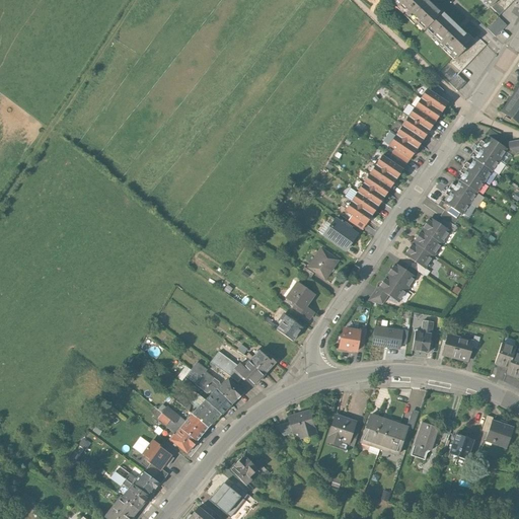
[(393,0),(392,1),(408,16),(423,0),(393,0)]
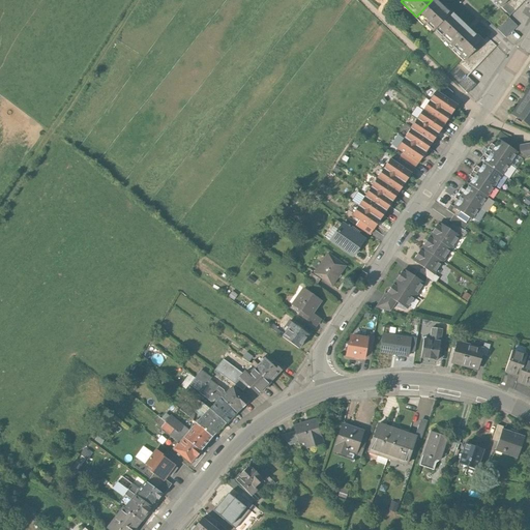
[(449,13),(435,0),(432,0),(416,17),(432,32),(434,29),(449,13)]
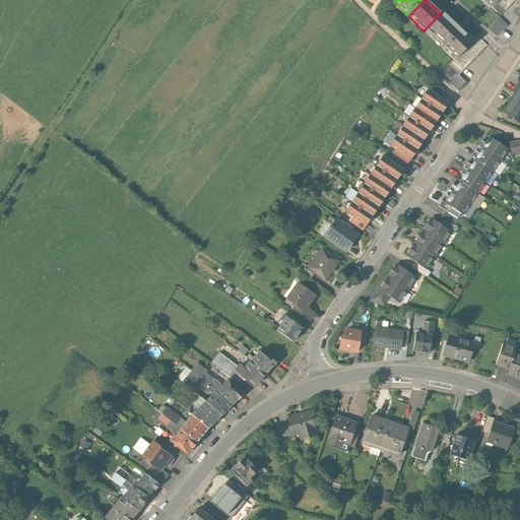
[(498,0),(496,3),(504,11),(515,0),(498,0)]
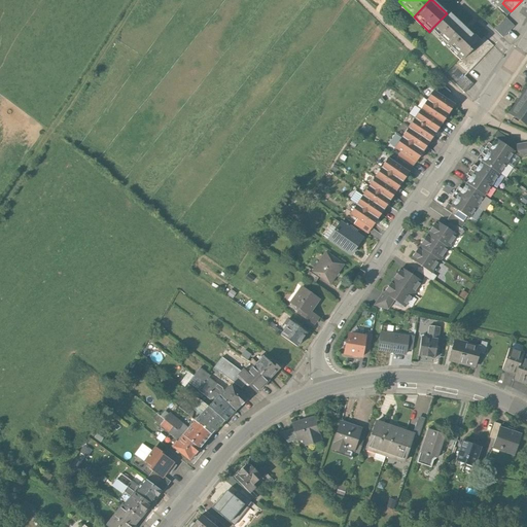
[(511,11),(502,3),(498,7),(507,15),(511,11)]
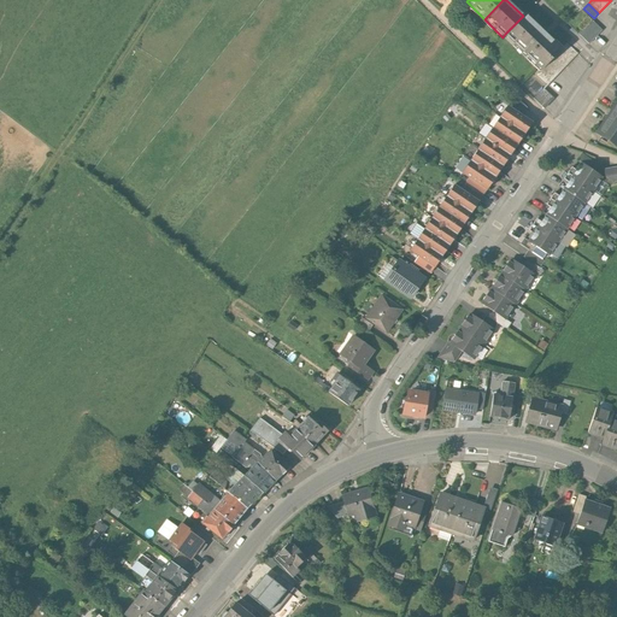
[(544,31),(526,13),(523,16),(505,34),(541,70),(546,65),(557,54),(562,48),(547,35),(548,35),(545,30),(544,31)]
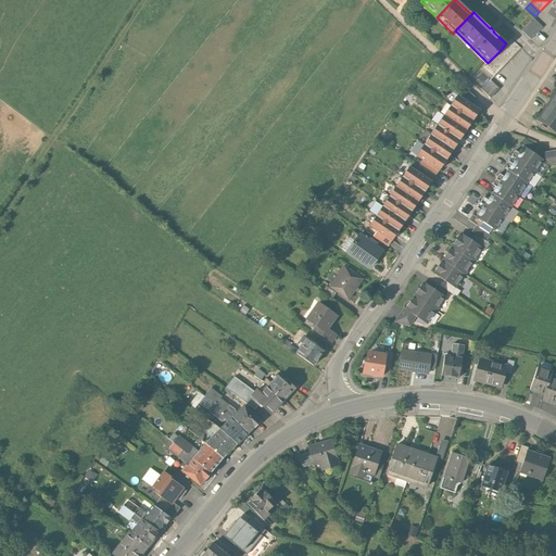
[(533,17),(521,29),(531,39),(543,27),(533,17)]
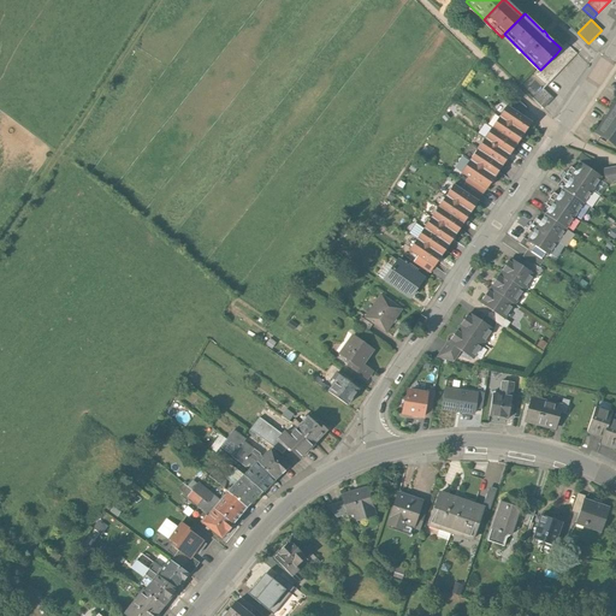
[(576,54),(566,43),(561,48),(556,54),(566,64),(576,54)]
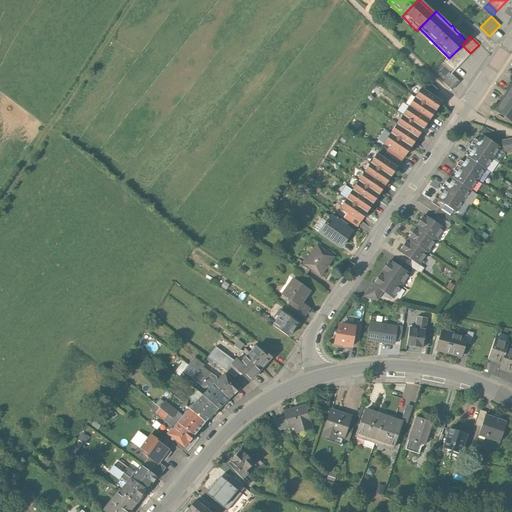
[(470,53),(462,45),(453,54),(462,62),(470,53)]
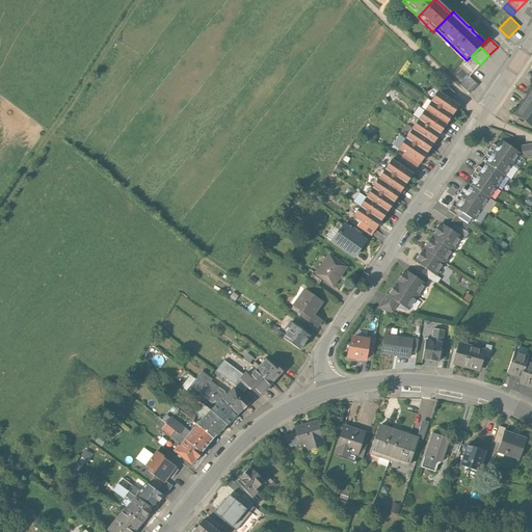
[(480,64),(471,56),(467,60),(462,64),(471,73),(480,64)]
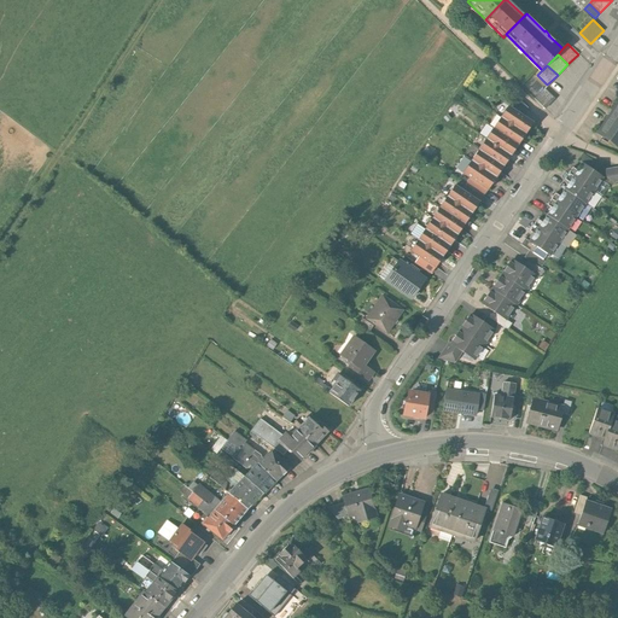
[(553,99),(543,89),(534,99),(544,109),(553,99)]
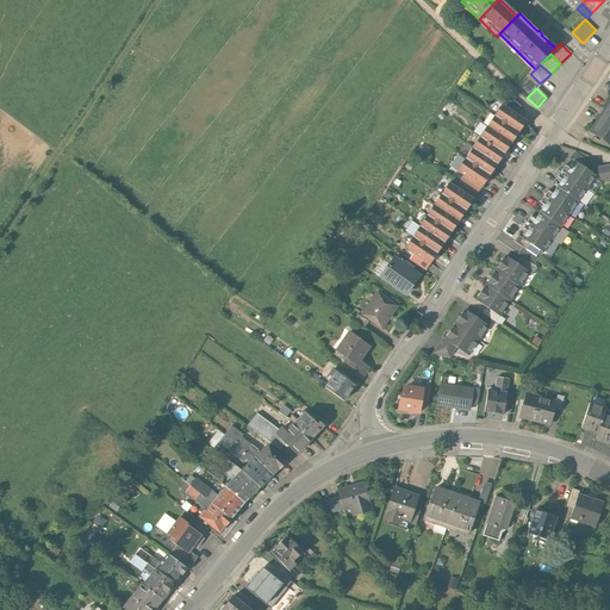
[(521,107),(510,98),(504,106),(516,114),(521,107)]
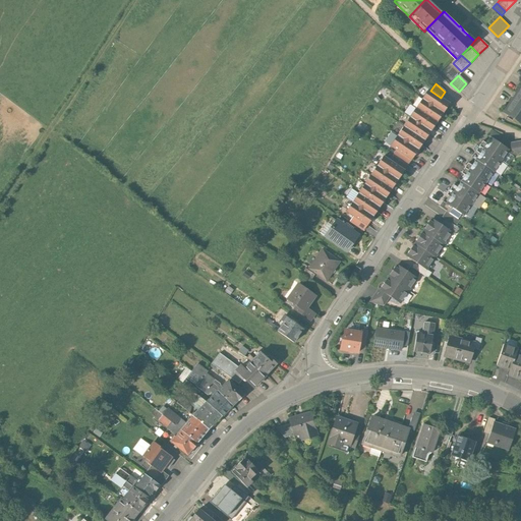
[(520,88),(516,95),(515,95),(513,99),(514,99),(505,113),(520,123),(520,88)]
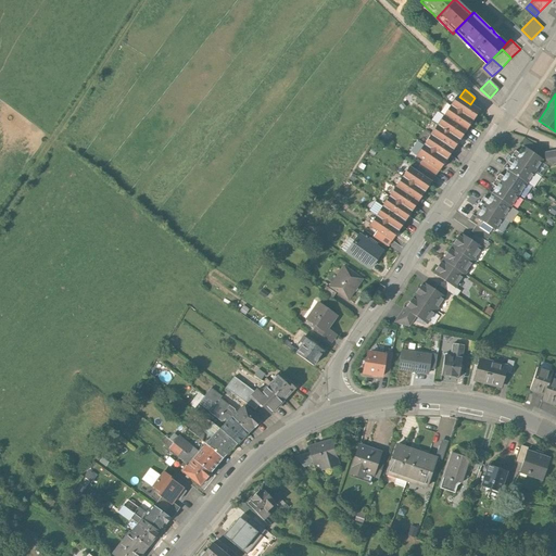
[(459,97),(457,96),(450,106),(472,121),(479,111),(470,104),(459,97)]
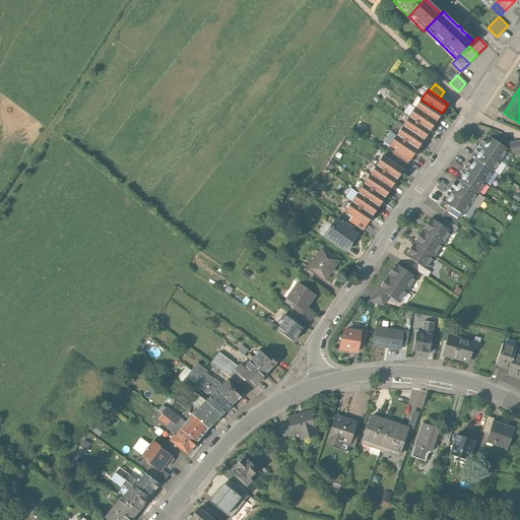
[(442,113),(420,100),(414,108),(436,122),(442,113)]
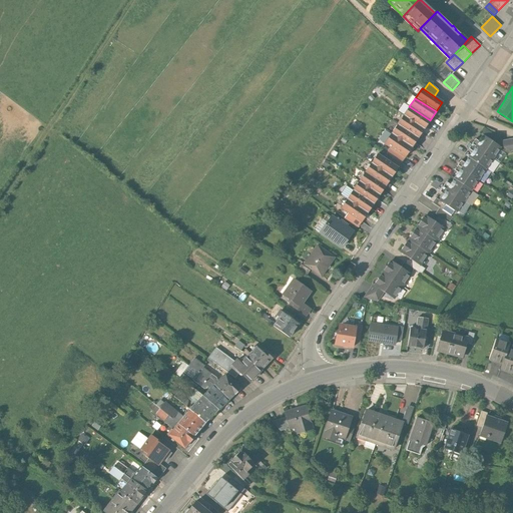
[(430,120),(409,106),(403,115),(424,129),(430,120)]
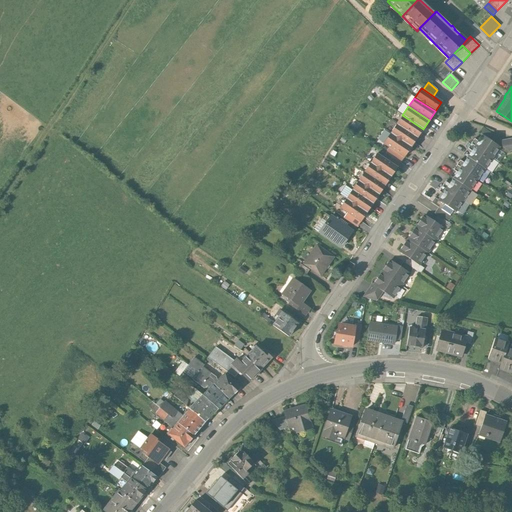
[(423,129),(402,115),(396,124),(417,138),(423,129)]
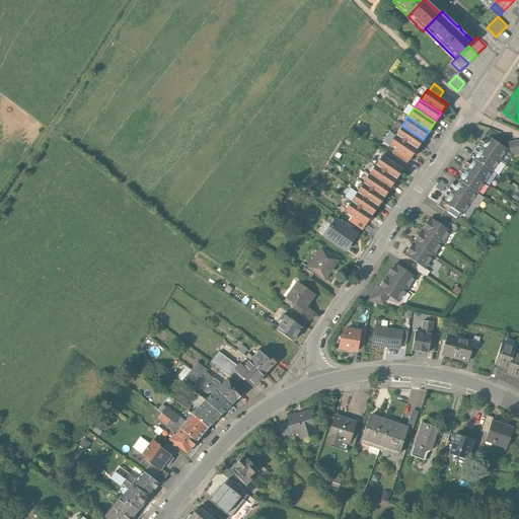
[(423,140),(401,126),(395,135),(417,149),(423,140)]
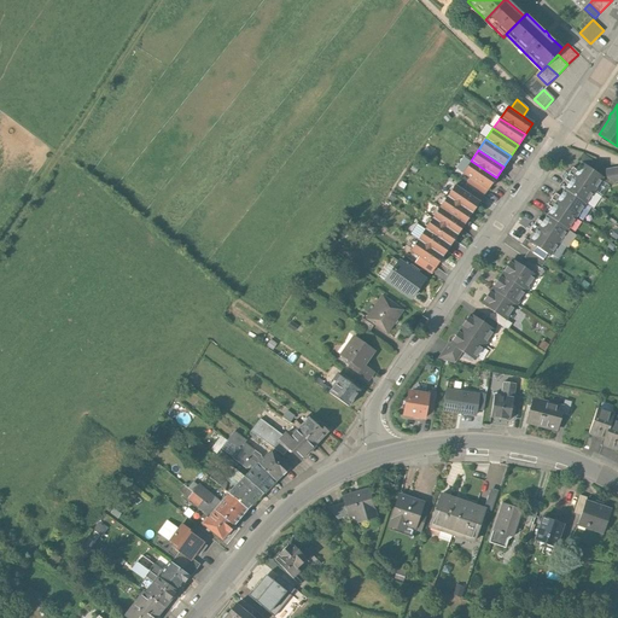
[(594,163),(582,155),(578,162),(582,164),(589,169),(594,163)]
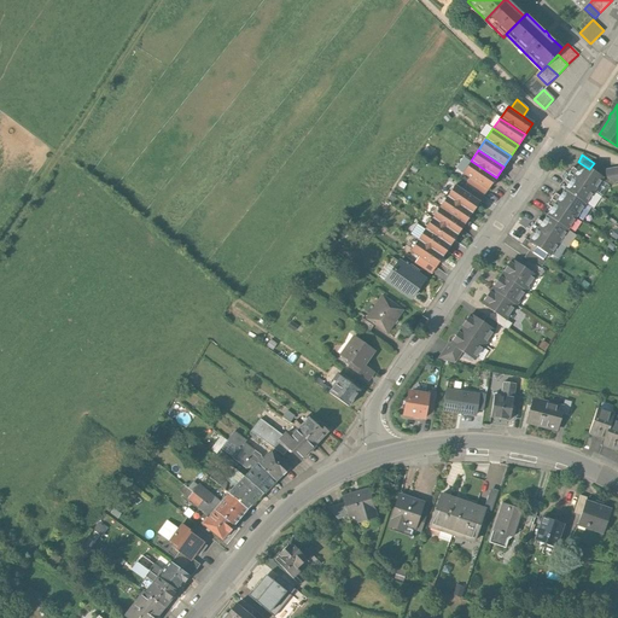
[(496,178),(471,161),(462,174),(470,179),(487,191),(496,178)]
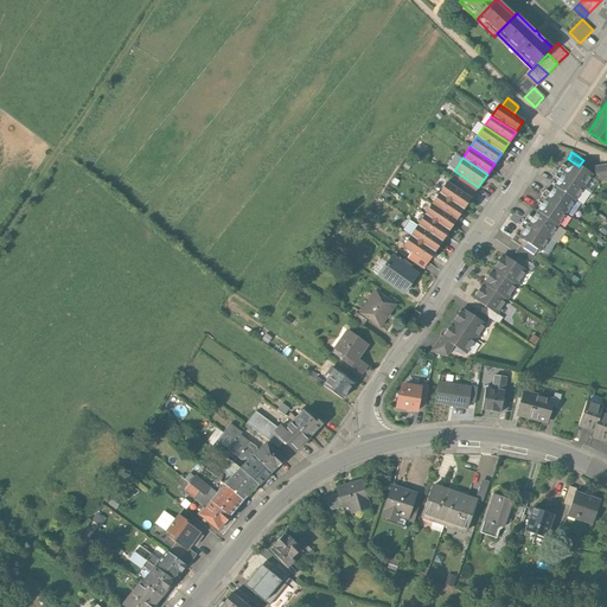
[(579,166),(572,161),(567,168),(562,165),(558,171),(583,187),(592,174),(579,166)]
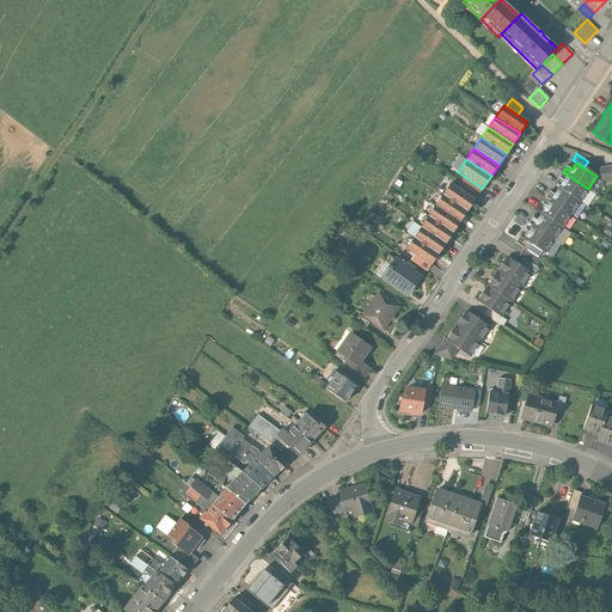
[(599,179),(611,178),(611,165),(599,166),(599,179)]
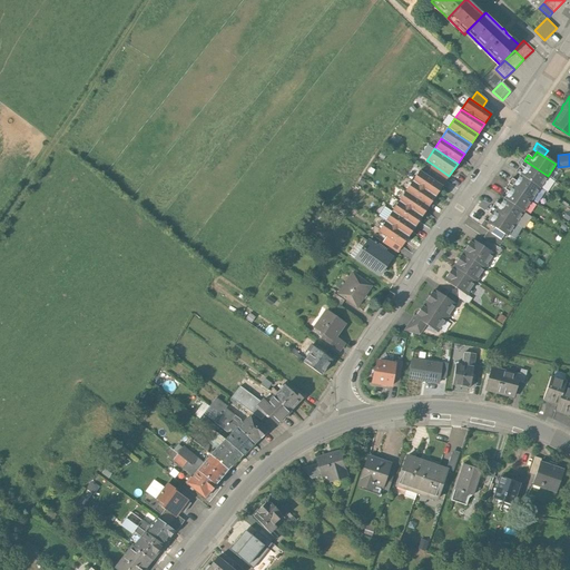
[(548,176),(524,160),(521,166),(526,169),(521,176),(539,188),(548,176)]
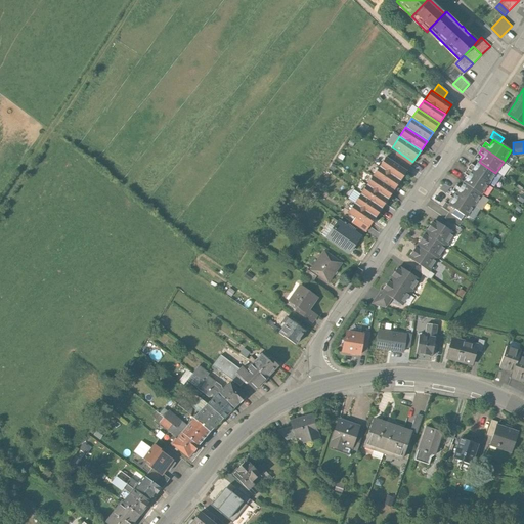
[(412,162),(398,151),(394,157),(409,167),(412,162)]
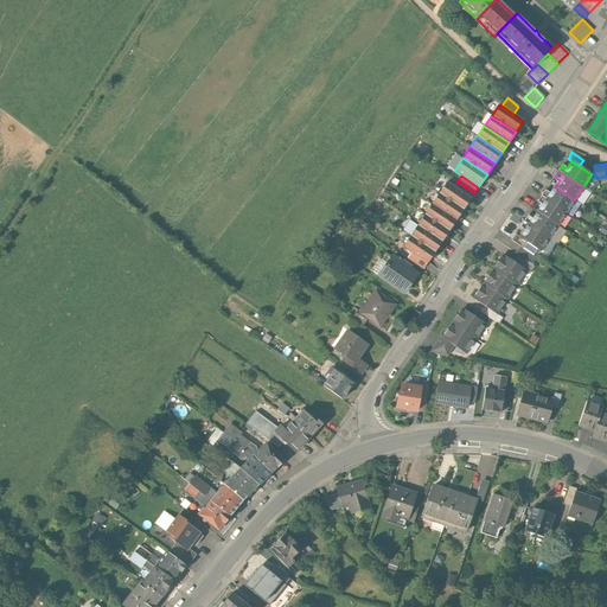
[(474,193),(457,181),(453,187),(471,199),(474,193)]
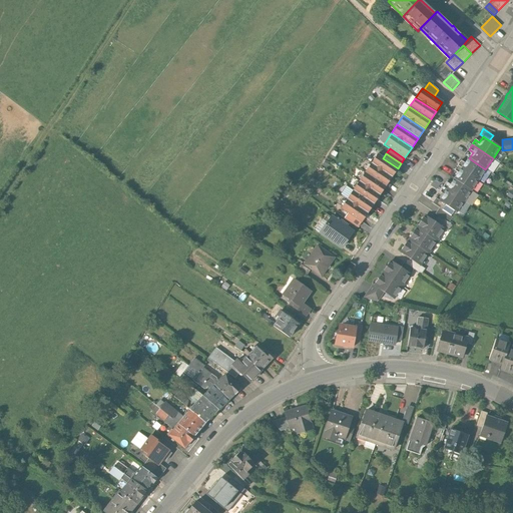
[(383,158),(377,154),(371,163),(391,177),(398,168),(383,158)]
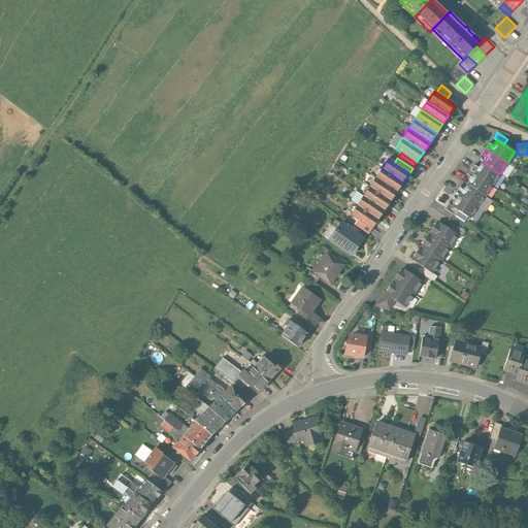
[(499,174),(483,163),(477,169),(474,166),(470,171),(471,171),(492,186),(499,174)]
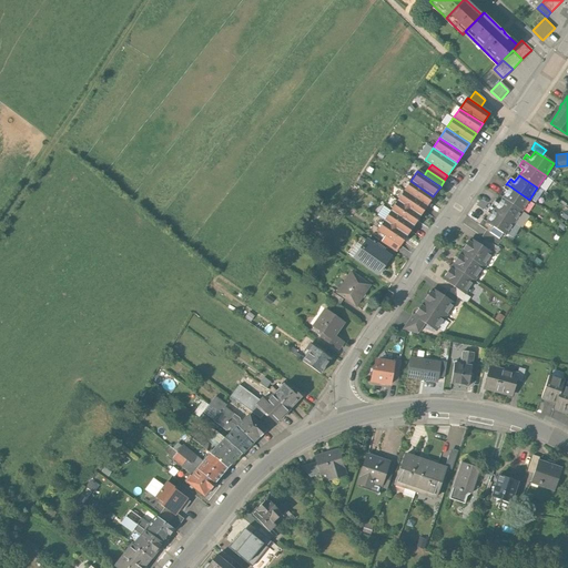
[(433,196),(411,181),(404,191),(426,206),(433,196)]
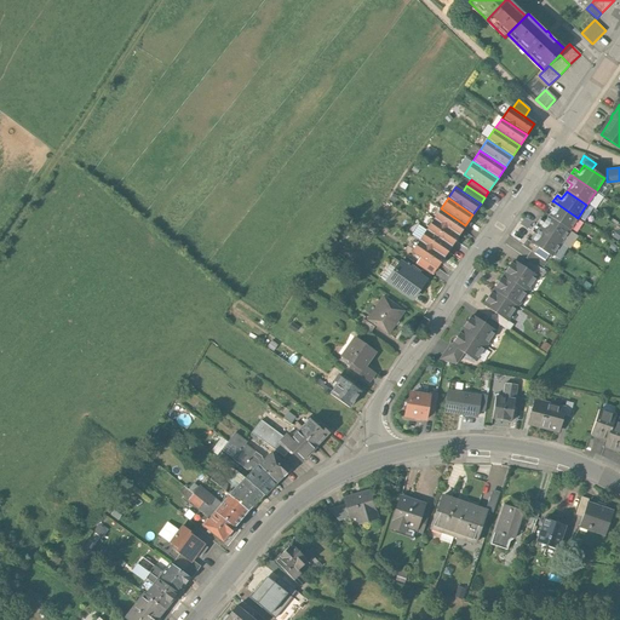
[(578,218),(554,201),(549,206),(554,210),(549,217),(569,230),(578,218)]
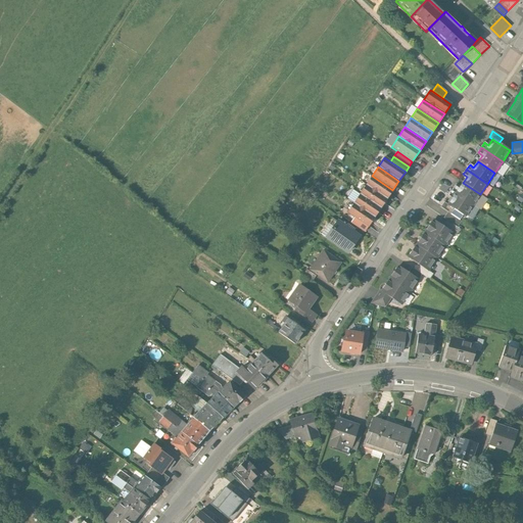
[(392,190),(372,176),(366,185),(386,199),(392,190)]
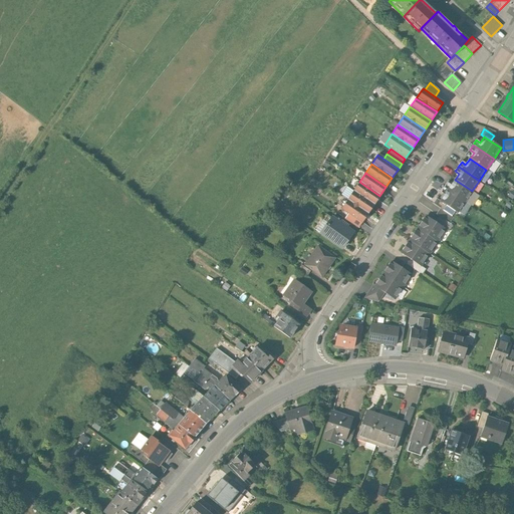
[(472,191),(455,180),(451,186),(447,184),(444,188),(464,202),(472,191)]
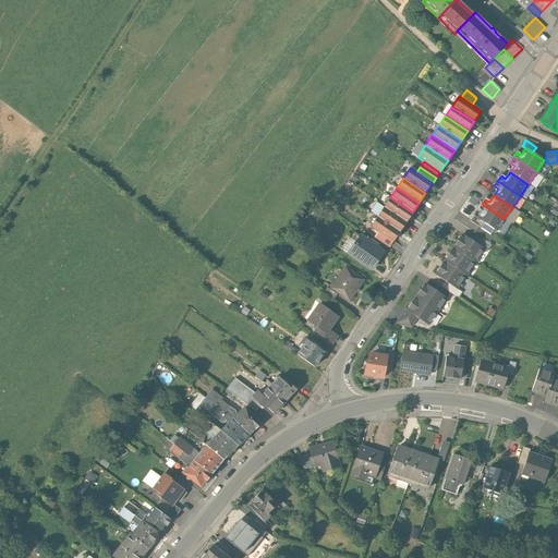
[(412,213),(390,197),(384,207),(405,222),(412,213)]
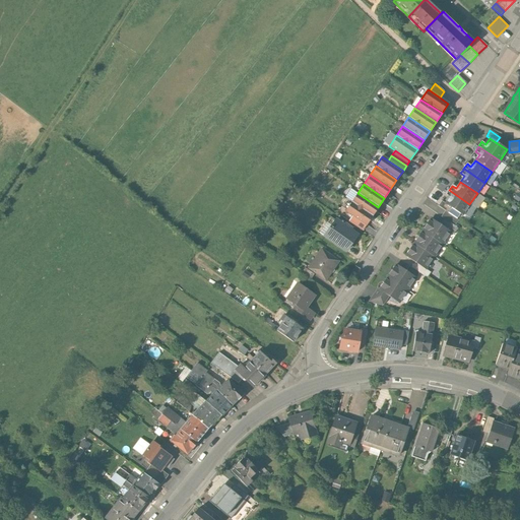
[(449,190),(448,190),(445,195),(449,198),(445,204),(451,208),(462,215),(470,204),(469,204),(449,190)]
